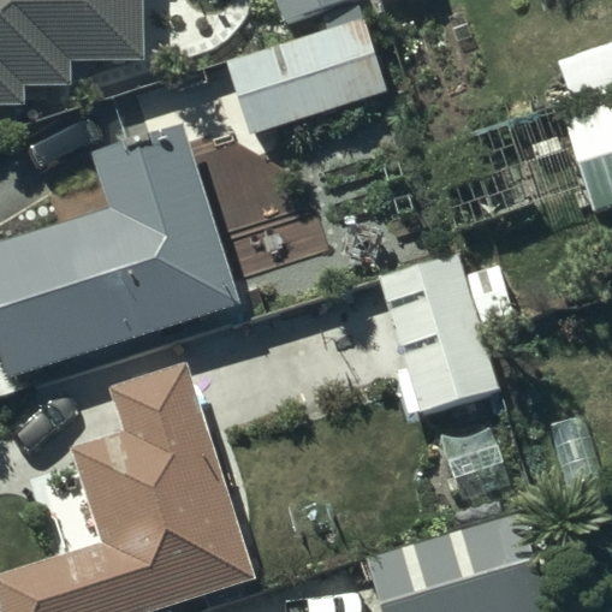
[(0,0),(0,107),(22,108),(22,89),(71,89),(71,59),(141,60),(141,0),(0,0)]
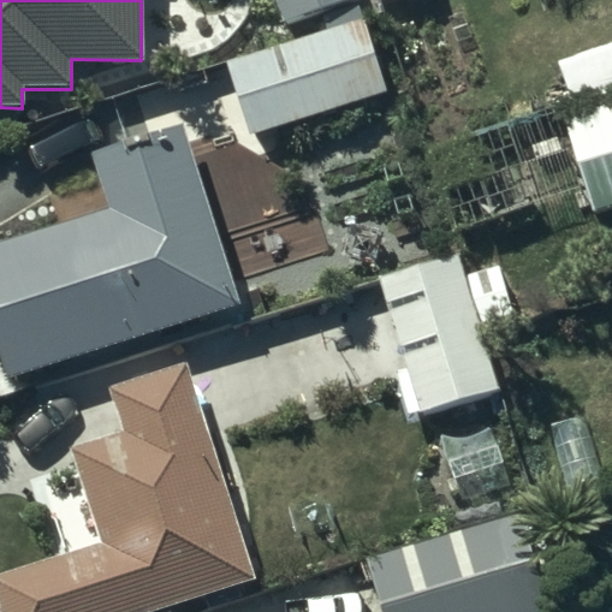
[(275,0),(284,23),(349,0),(275,0)]
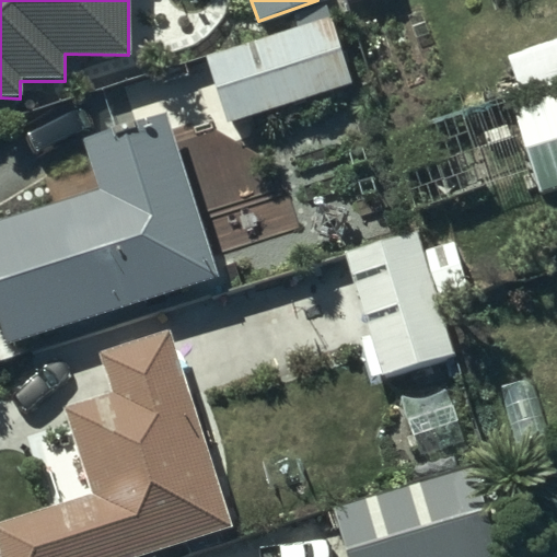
[(332,10),(201,51),(225,126),(356,83),(332,10)]
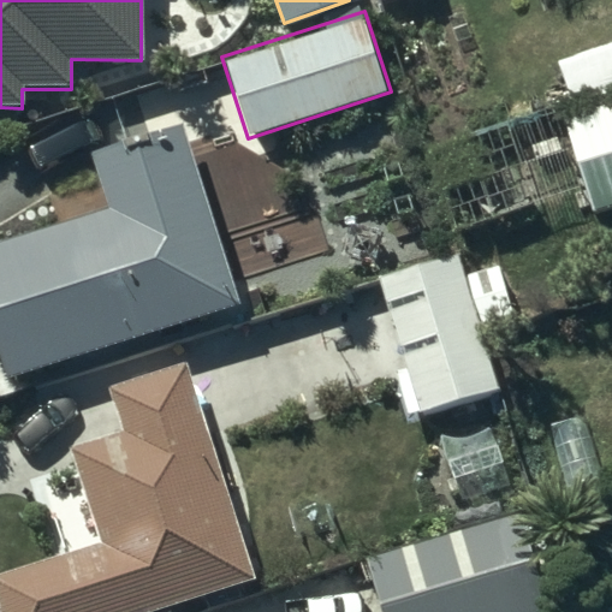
[(611,93),(565,105),(594,209),(611,203),(611,93)]
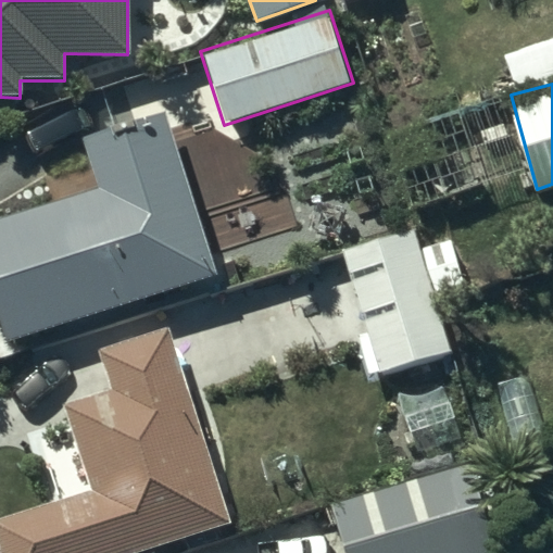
[(0,218),(0,317),(7,339),(216,275),(166,112),(83,138),(98,189),(0,218)]
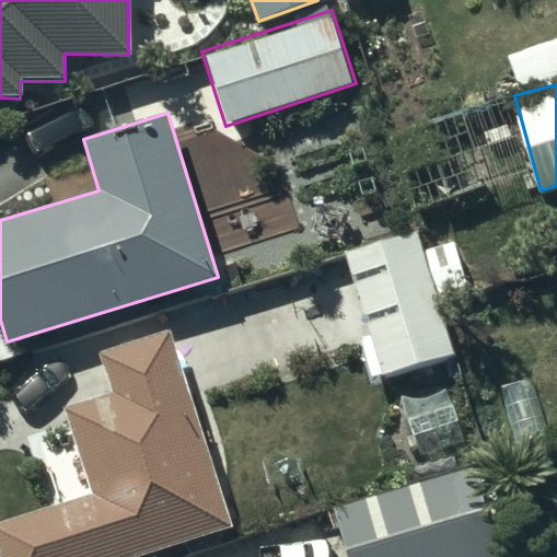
[(419,227),(345,251),(384,378),(460,354),(419,227)]
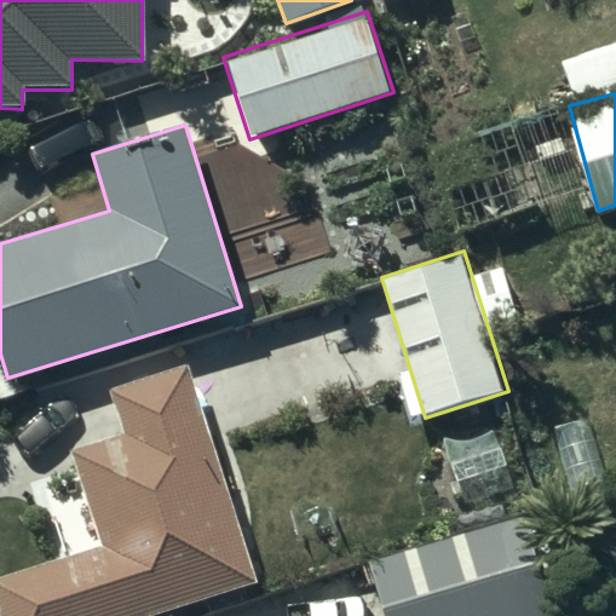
[(102,543),(0,573),(0,615),(165,615),(257,589),(193,370),(114,393),(126,435),(74,450),(102,543)]
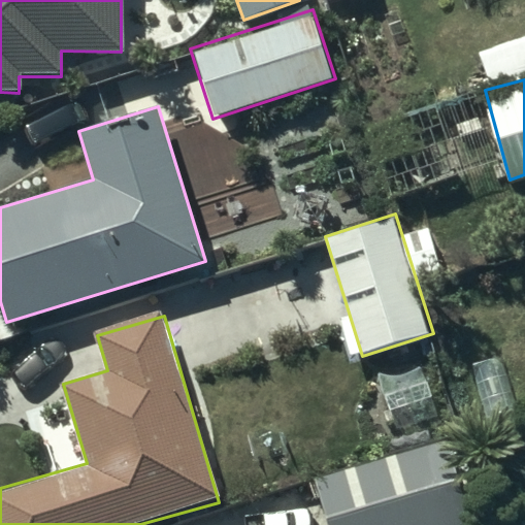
[(445,439),(314,479),(327,524),(465,524),(470,524),(445,439)]
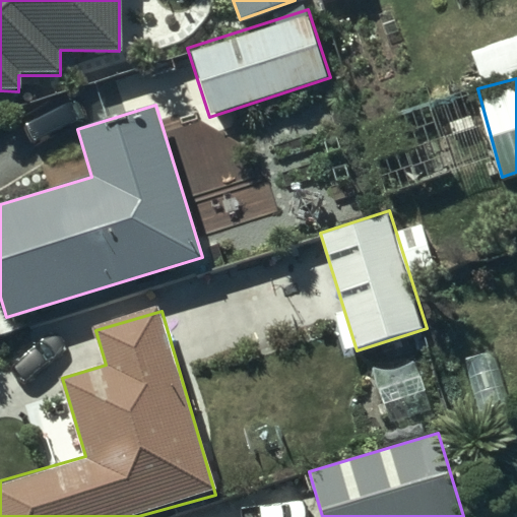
All buildings are outlined.
